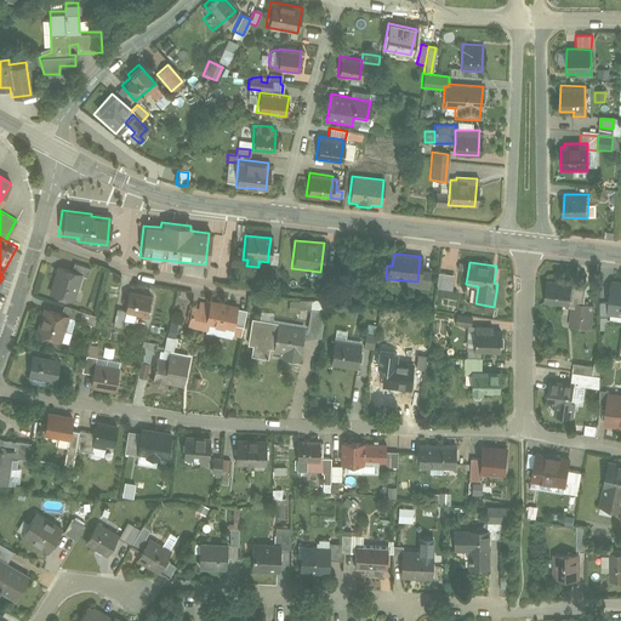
[(72,263),(69,272),(80,275),(80,277),(85,278),(89,269),(72,263)]
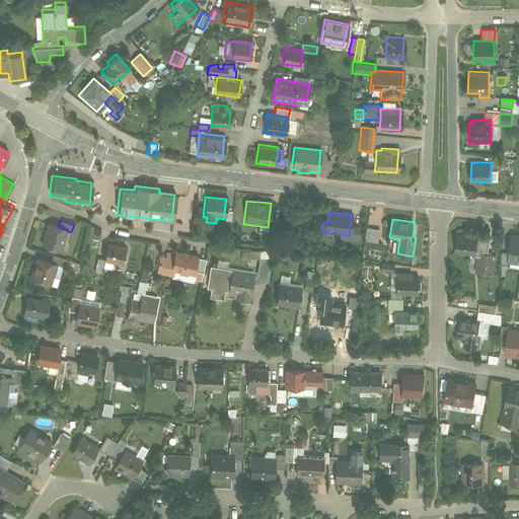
[(46,223),(39,245),(60,252),(67,231),(67,230),(58,227),(46,223)]
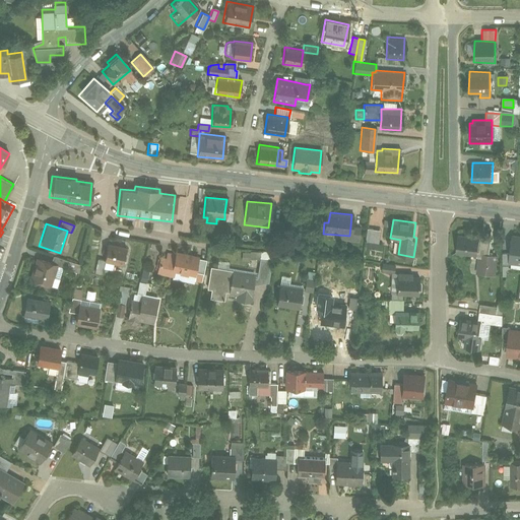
[(359,228),(350,226),(349,236),(349,242),(358,243),(359,228)]
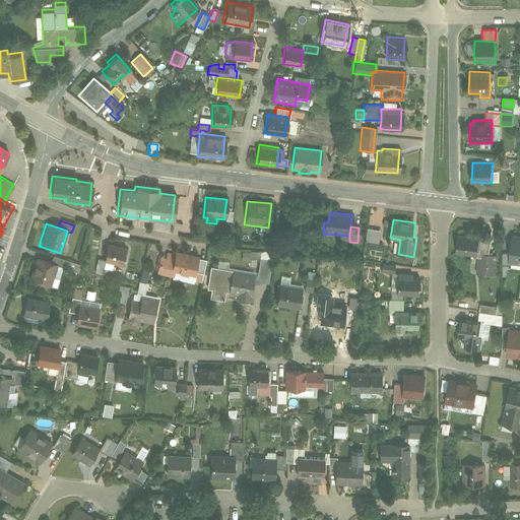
[(378,245),(380,232),(366,230),(364,243),(378,245)]
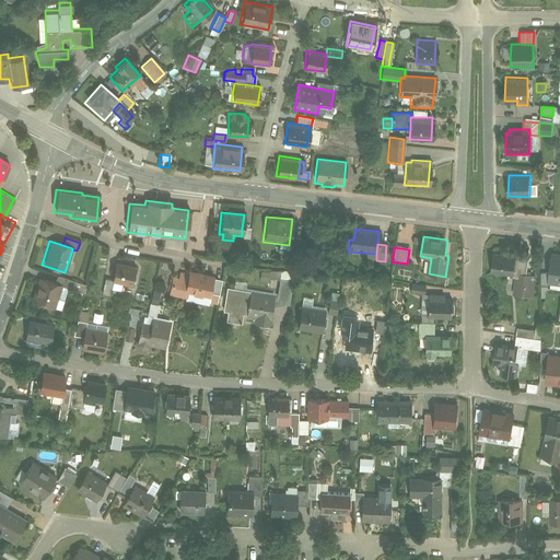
[(492,253),(489,272),(509,275),(512,276),(515,257),(515,256),(492,253)]
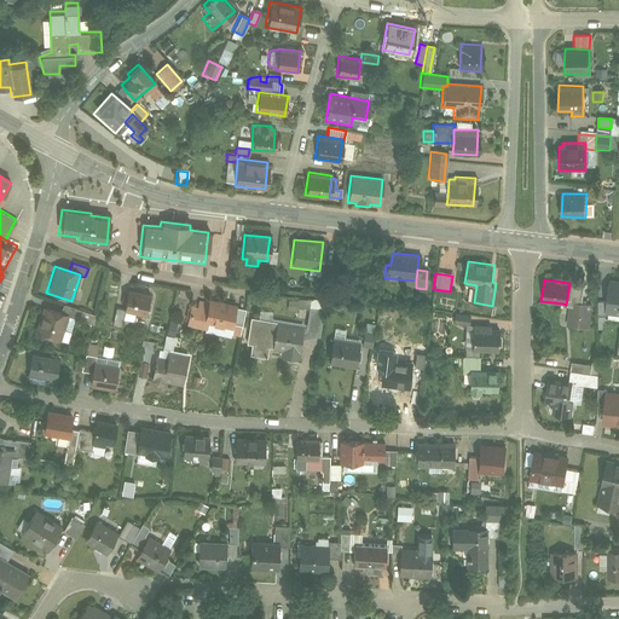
[(618,279),(611,279),(608,312),(618,313),(618,279)]
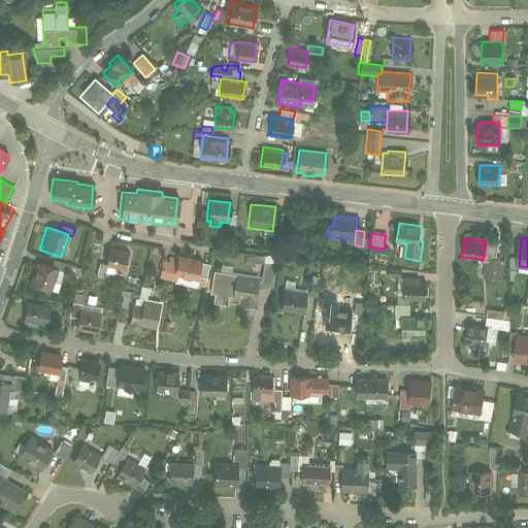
[(483,260),(480,259),(480,263),(484,263),(488,263),(489,259),(495,259),(497,244),(486,242),(483,260)]
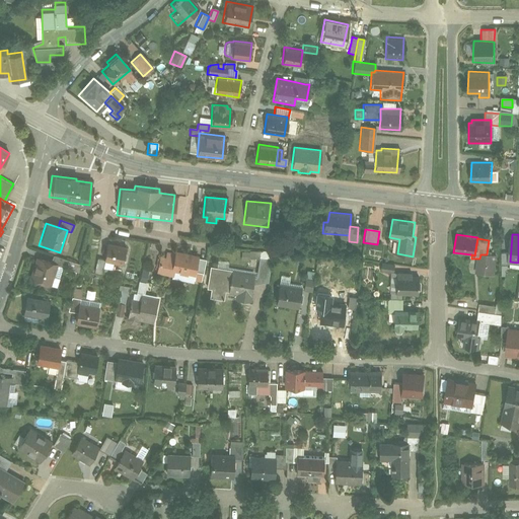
[(122,266),(126,247),(105,243),(102,261),(102,263),(122,266)]
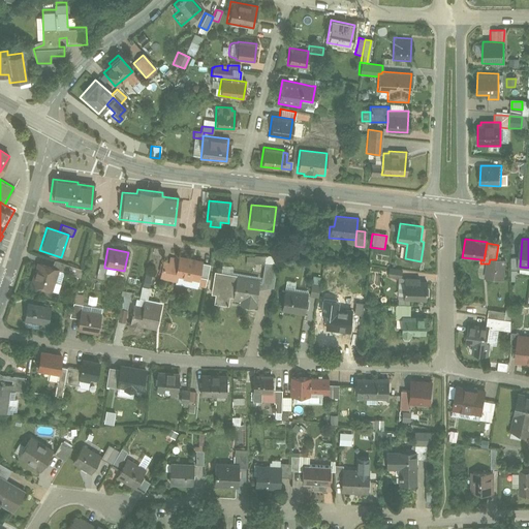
[(200,261),(178,257),(177,260),(168,258),(167,263),(161,262),(161,265),(158,265),(156,274),(159,274),(158,280),(175,283),(176,278),(196,282),(200,265),(200,261)]
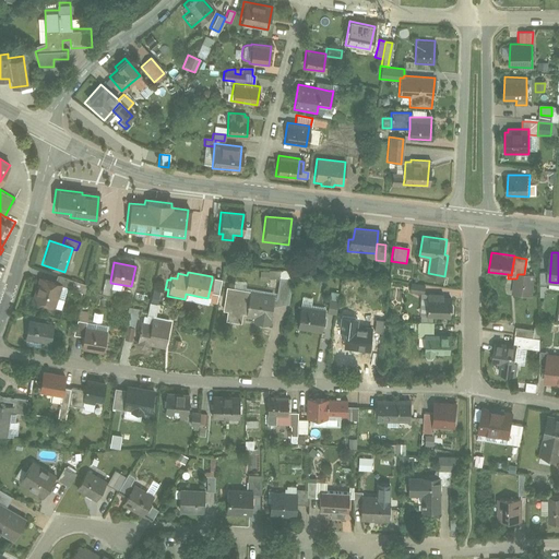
[(532,296),(534,275),(524,274),(518,274),(516,278),(512,278),(511,294),(532,296)]
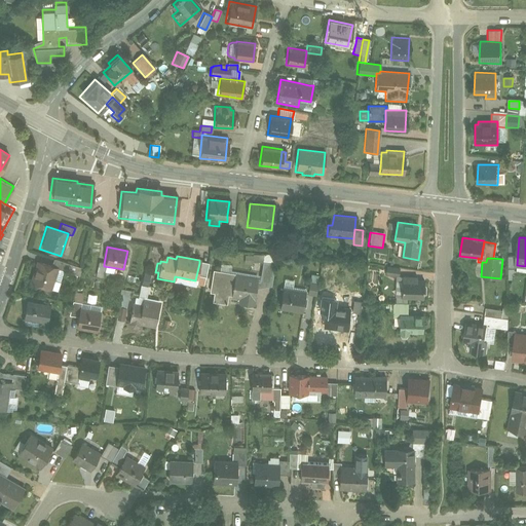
[(51,259),(49,265),(57,268),(68,272),(70,265),(51,259)]
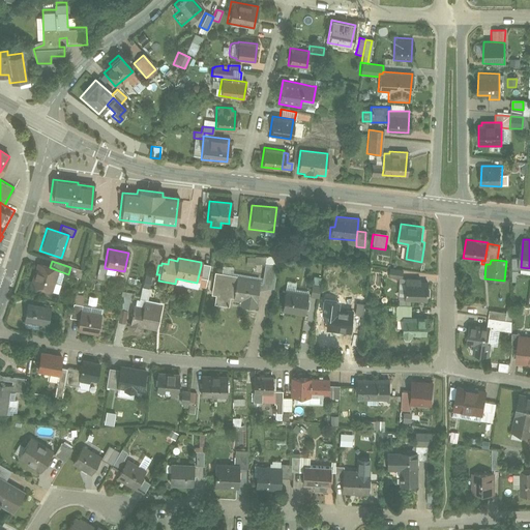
[(50,267),(35,263),(27,286),(50,293),(57,270),(50,267)]
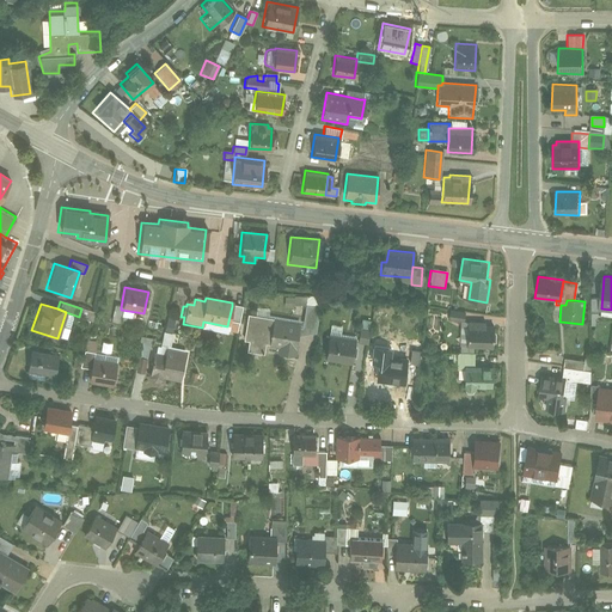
[(300,323),(299,330),(314,332),(318,307),(305,305),(303,323),(300,323)]
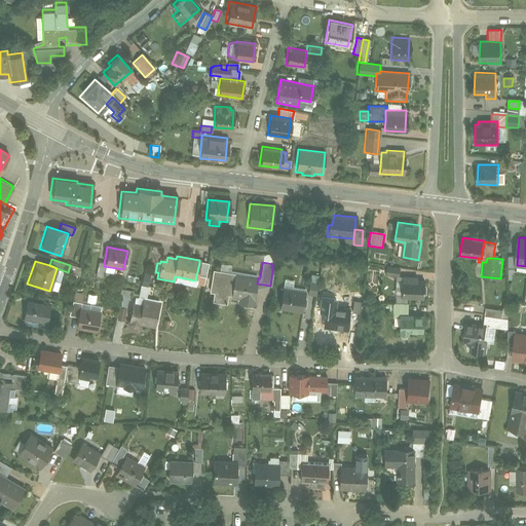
[(104,266),(104,264),(97,263),(94,277),(101,279),(104,266)]
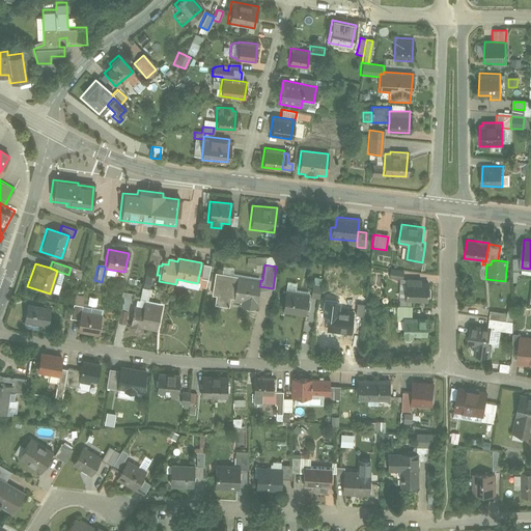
[(210,267),(201,266),(197,283),(196,288),(204,290),(210,267)]
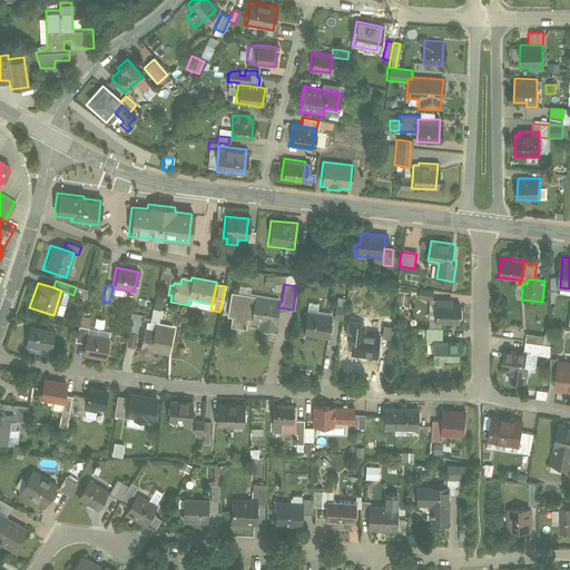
[(236,295),(228,294),(224,318),(228,318),(227,328),(243,332),(245,322),(257,324),(257,330),(274,333),(278,307),(279,301),(247,295),(248,290),(237,287),(236,295)]
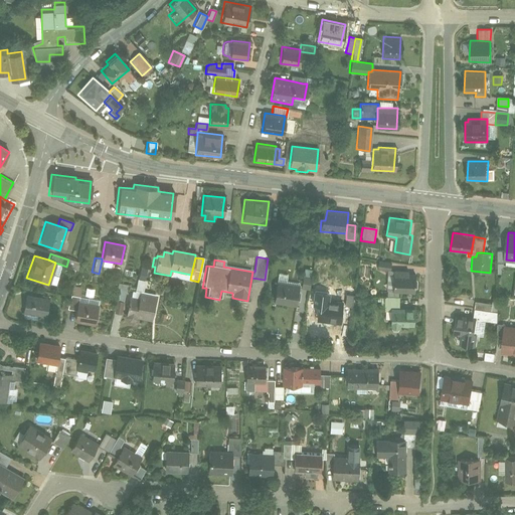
[(387,272),(389,263),(377,261),(375,272),(385,273),(385,272),(387,272)]
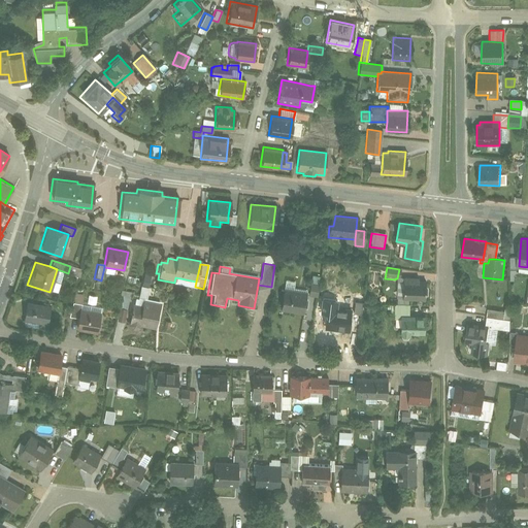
[(395,300),(397,300),(406,300),(423,300),(423,281),(418,281),(418,276),(402,276),(402,278),(397,278),(395,278),(395,279),(395,300)]
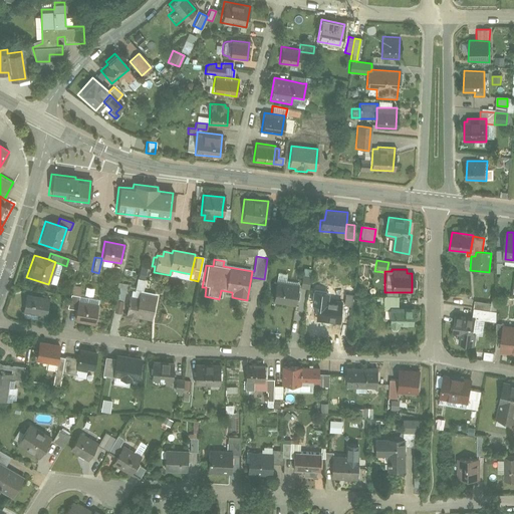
[(146,271),(139,270),(137,277),(144,279),(146,271)]
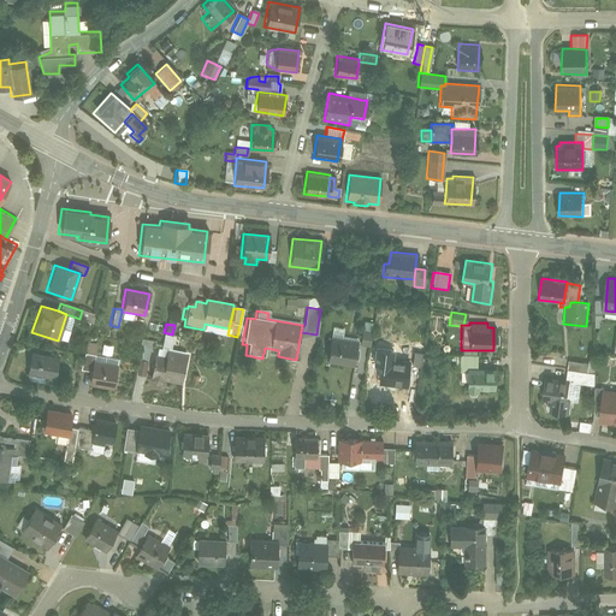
[(326,365),(353,368),(355,345),(355,343),(356,339),(339,337),(341,330),(331,329),(326,365)]
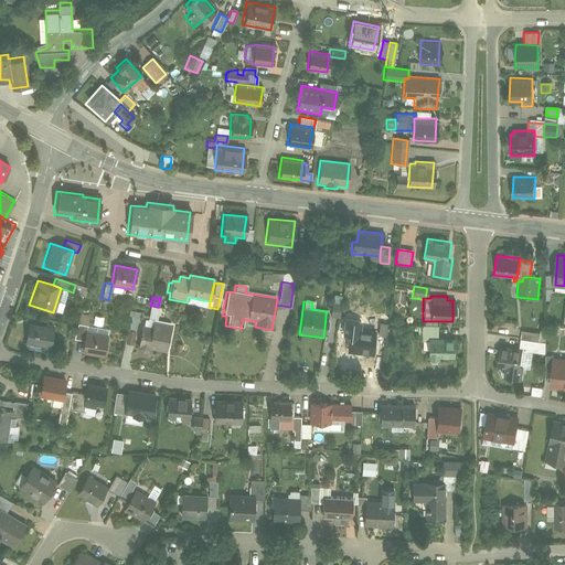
[(329,316),(326,315),(326,317),(338,318),(339,305),(331,304),(329,316)]
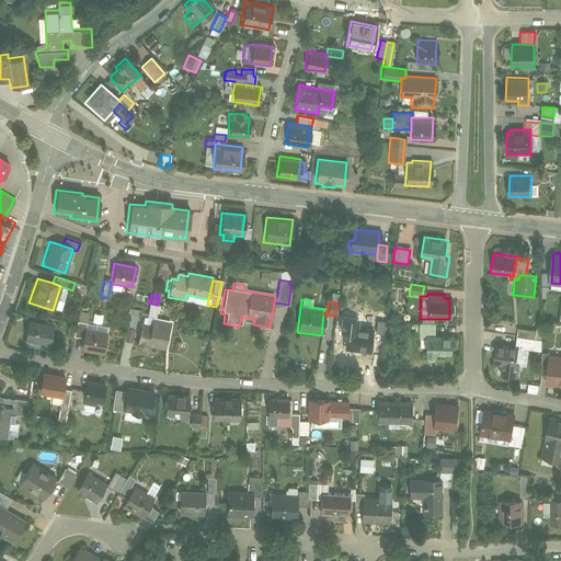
[(73,343),(81,344),(84,323),(87,313),(79,312),(73,343)]
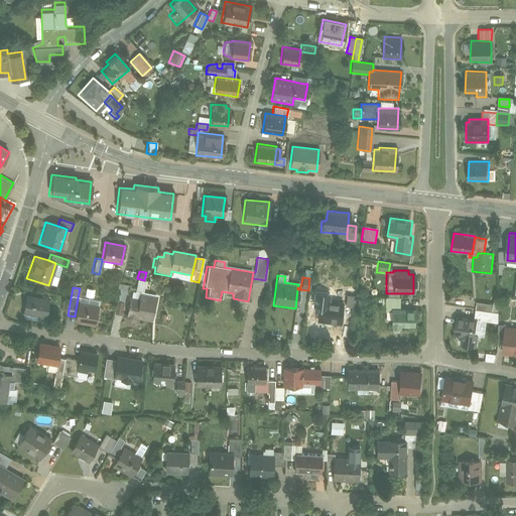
[(126,314),(125,317),(126,321),(130,324),(134,323),(136,319),(149,321),(154,295),(138,292),(137,299),(129,298),(127,307),(126,314)]
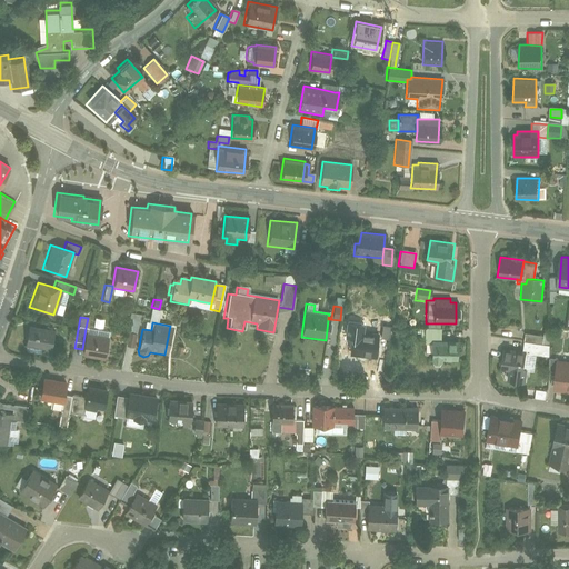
[(27,345),(52,347),(55,327),(29,323),(27,345)]
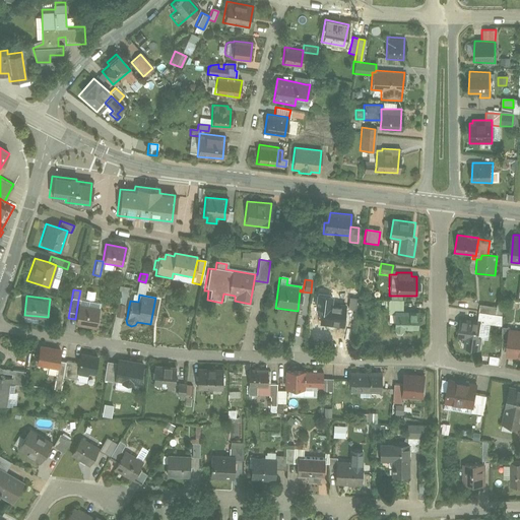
[(345,306),(342,323),(352,324),(355,300),(345,299),(345,306)]
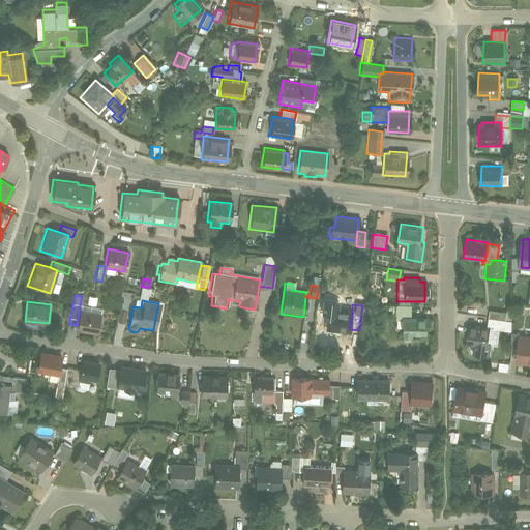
[(76,333),(96,336),(100,310),(80,305),(77,325),(76,333)]
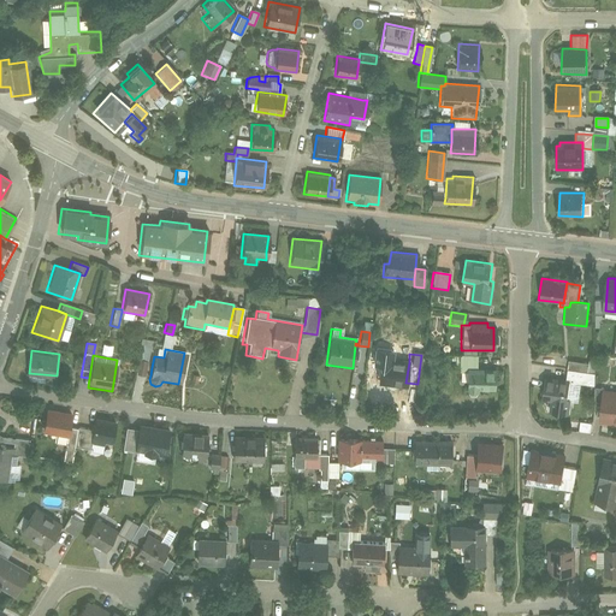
[(466,368),(475,368),(475,357),(474,357),(463,357),(458,357),(458,372),(466,372),(466,368)]
